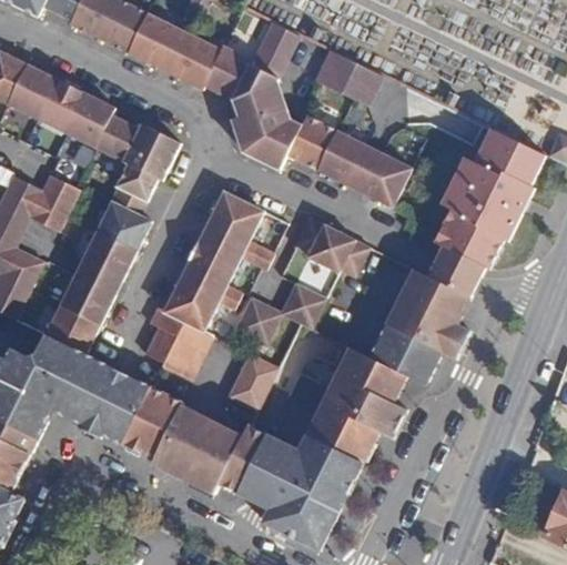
[(11,0),(38,12),(42,4),(68,18),(68,22),(200,90),(201,83),(230,97),(243,148),(282,168),(289,155),(394,208),(414,169),(312,117),(307,125),(296,120),(282,80),(303,39),(272,24),(250,71),(211,51),(206,54),(102,0),(11,0)]
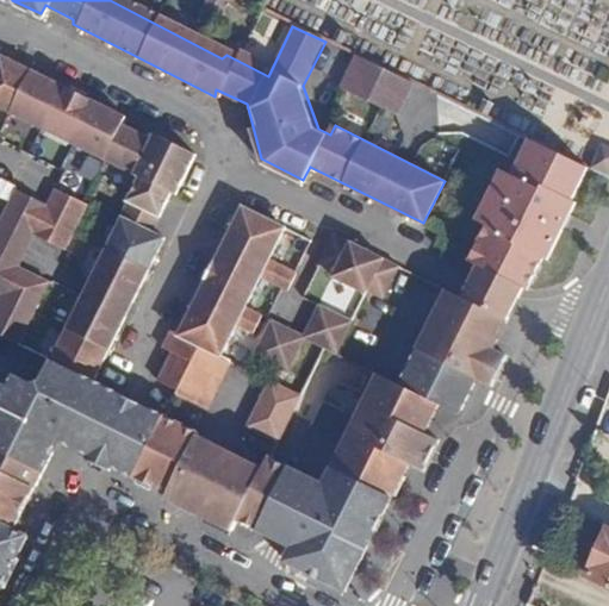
[(200,0),(192,18),(207,26),(221,0),(200,0)]
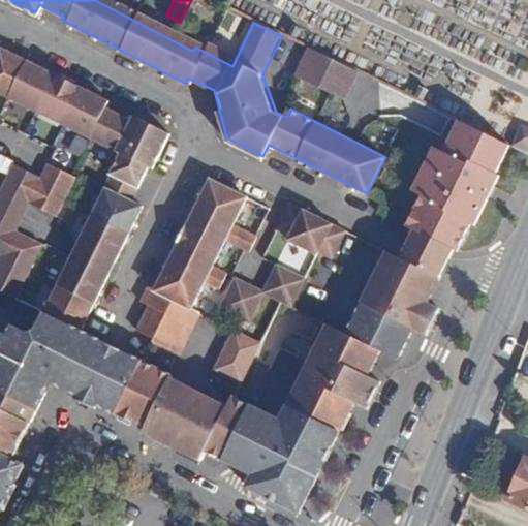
[(308,47),(294,74),(349,101),(362,72),(308,47)]
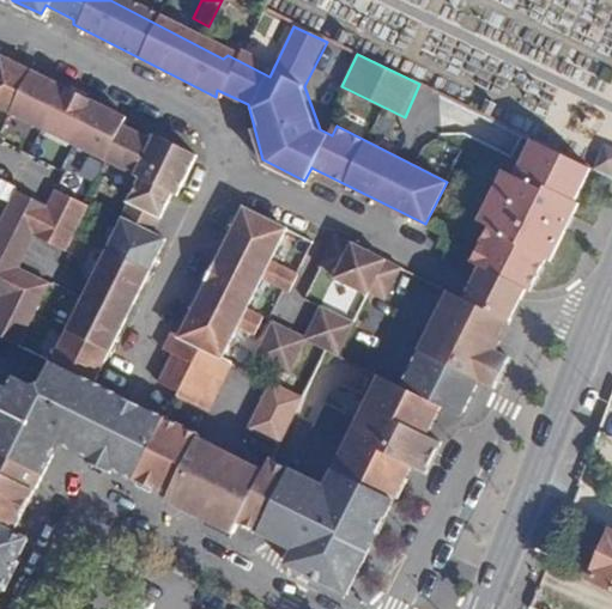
[(0,582),(7,568),(20,541),(8,534),(53,443),(68,450),(117,474),(164,497),(164,501),(228,531),(234,522),(296,552),(292,558),(296,571),(326,585),(350,573),(405,466),(411,469),(441,409),(453,416),(473,381),(480,384),(501,345),(510,327),(522,305),(531,288),(546,261),(552,263),(579,206),(575,203),(591,170),(543,146),(522,184),(514,180),(488,231),(496,235),(482,261),(471,281),(461,300),(447,293),(397,394),(376,383),(325,481),(276,456),(270,466),(203,431),(199,436),(168,419),(181,394),(212,409),(235,364),(222,357),(235,328),(254,338),(264,318),(246,310),(261,276),(288,292),(297,274),(271,259),(288,227),(244,205),(177,333),(170,329),(146,375),(165,385),(151,410),(103,384),(92,378),(162,237),(151,231),(170,194),(174,195),(195,153),(152,131),(151,135),(121,120),(122,116),(1,58),(0,60),(0,117),(141,188),(132,207),(137,211),(62,352),(56,349),(41,379),(17,369),(11,379),(6,377),(0,389),(0,402),(0,582)]
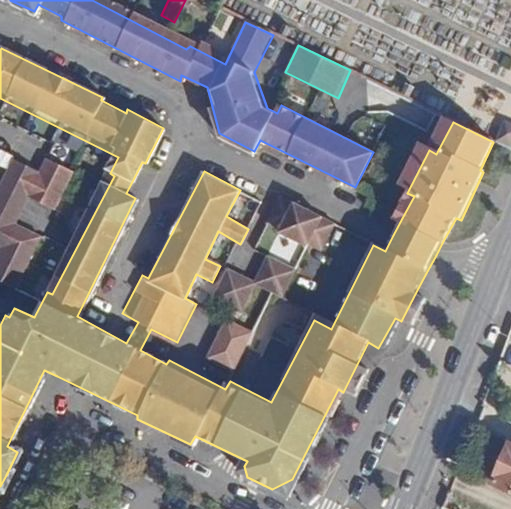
[(510,141),(510,123),(504,121),(497,141),(509,146),(510,141)]
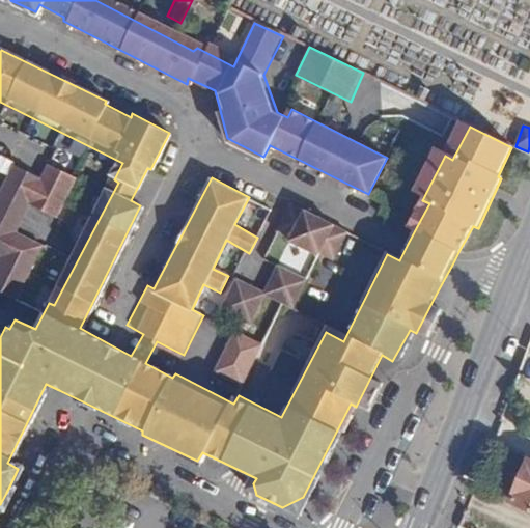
[(48,240),(76,187),(47,171),(38,188),(9,173),(0,192),(0,317),(5,321),(34,267),(9,254),(24,227),(48,240)]
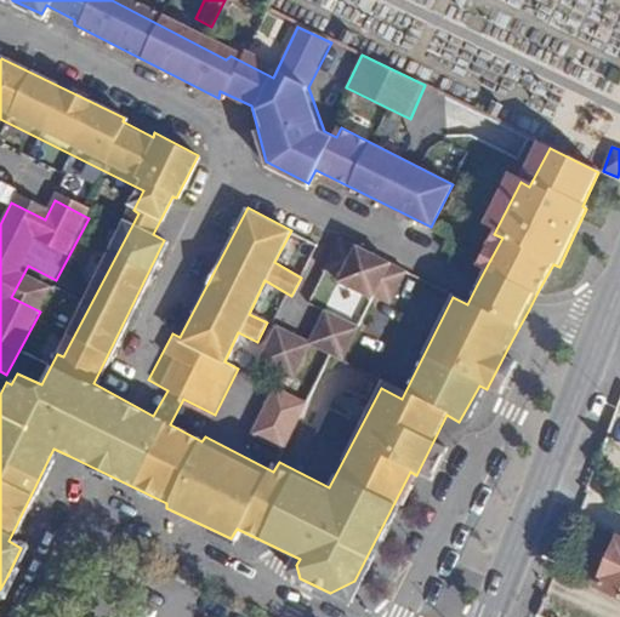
[(375,301),(377,297),(391,304),(409,270),(341,236),(324,270),(340,278),(337,281),(375,301)]
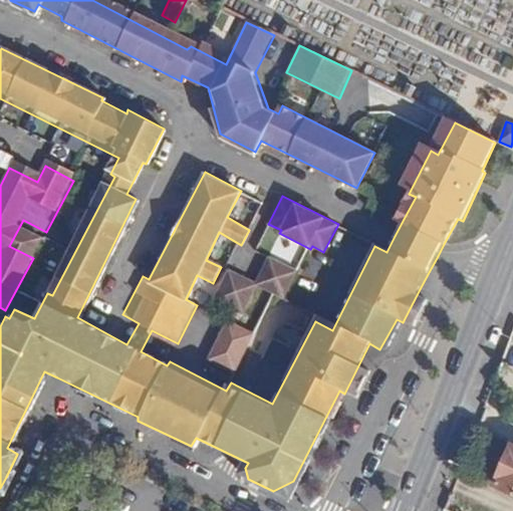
[(268,265),(253,291),(279,306),(294,279),(268,265)]
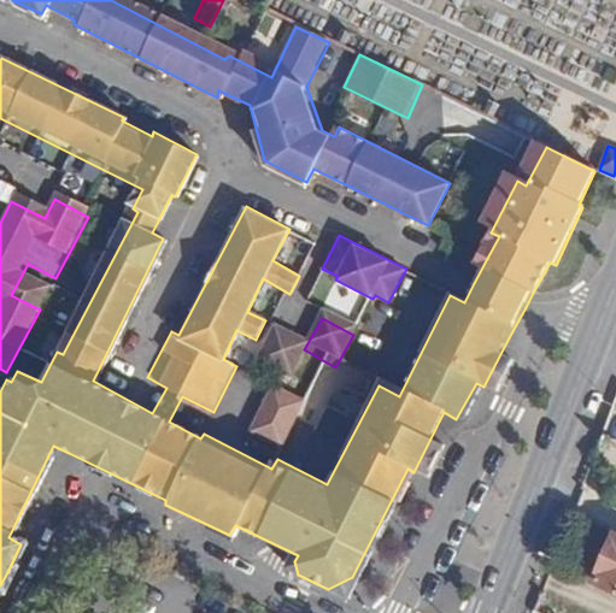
[(288,382),(304,349),(273,335),(257,367),(288,382)]
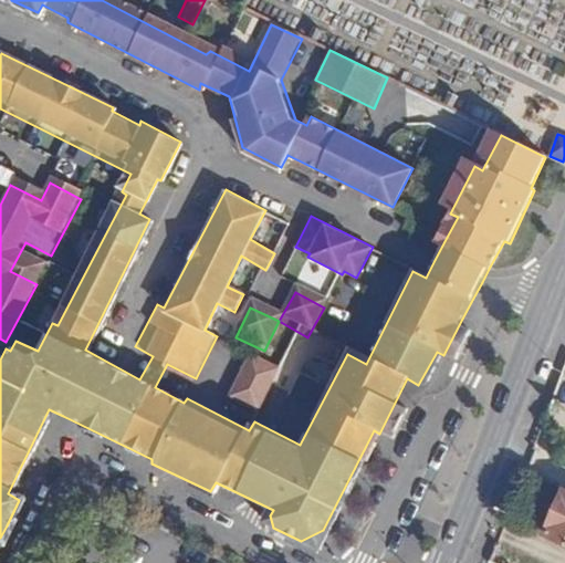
[(276,367),(246,352),(225,394),(255,409),(276,367)]
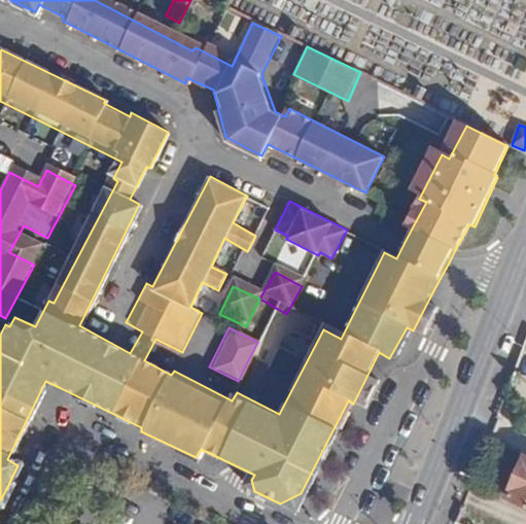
[(525,455),(507,495),(525,503),(525,455)]
